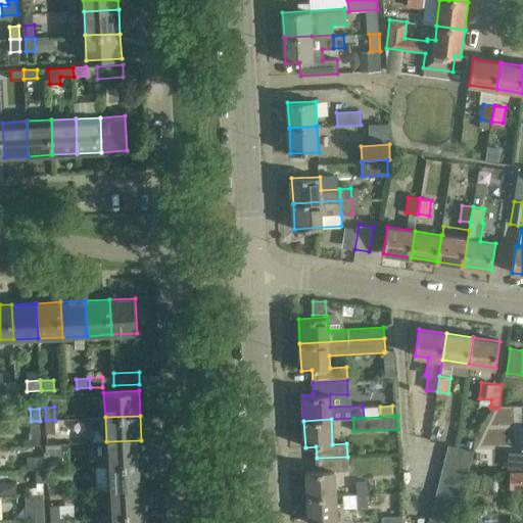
[(55,420),(46,420),(47,434),(56,433),(55,420)]
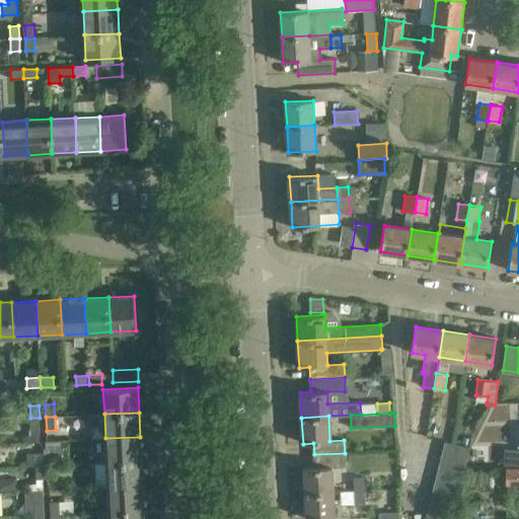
[(41,431),(40,418),(30,418),(30,432),(41,431)]
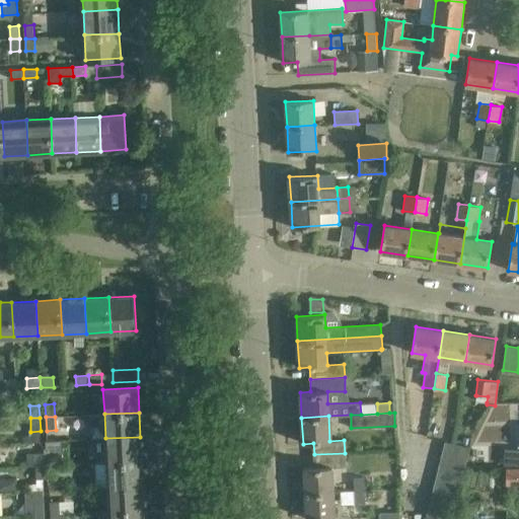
[(497,436),(479,435),(478,449),(496,450),(497,436)]
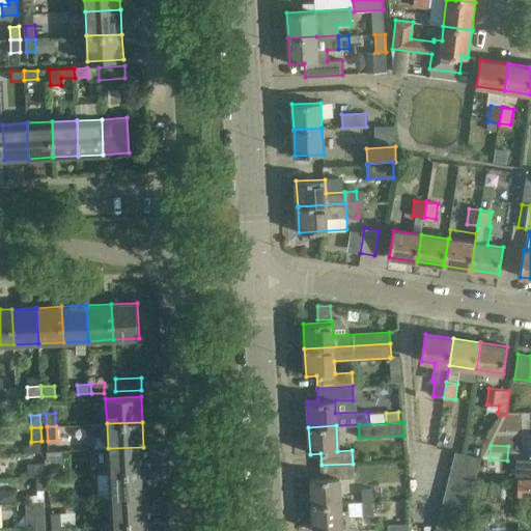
[(109,473),(145,472),(143,447),(108,448),(109,473)]
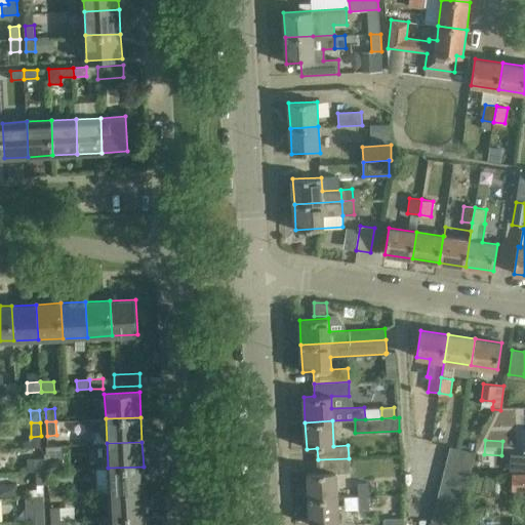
[(444,473),(467,479),(473,454),(450,448),(444,473)]
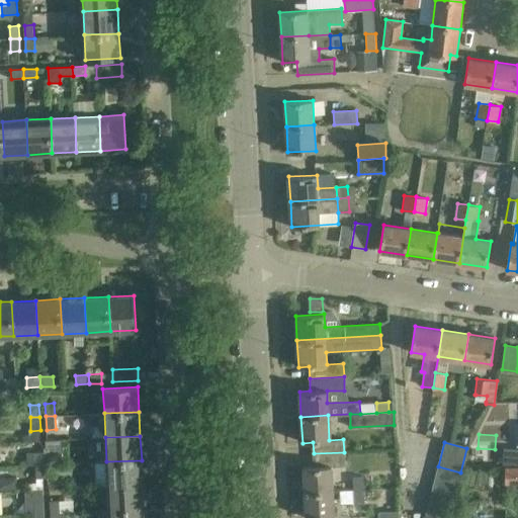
[(517,447),(504,447),(504,463),(517,464),(517,447)]
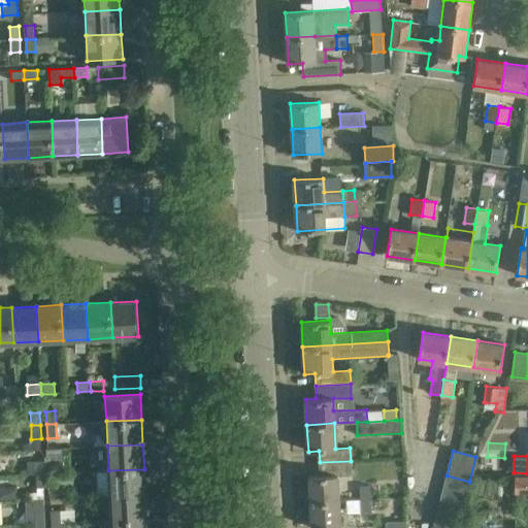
[(57,460),(46,461),(47,474),(58,473),(57,460)]
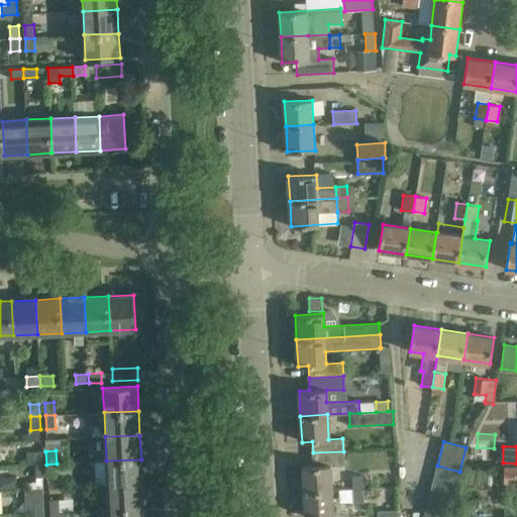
[(34,452),(35,466),(46,464),(45,451),(34,452)]
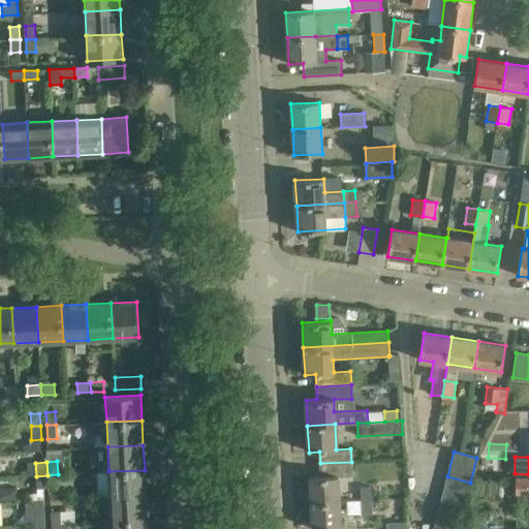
[(352,475),(351,462),(320,463),(320,476),(310,476),(311,502),(339,501),(338,476),(352,475)]
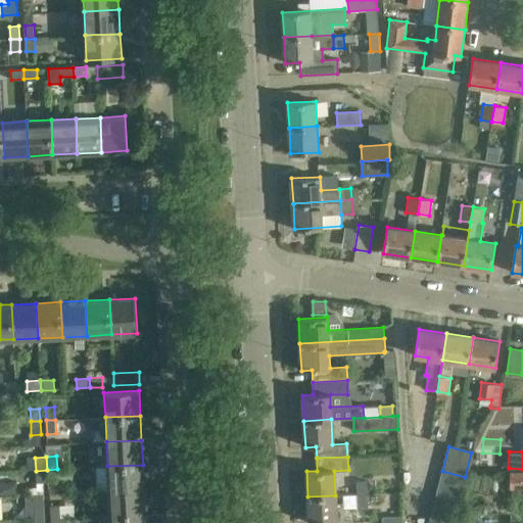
[(108,490),(144,488),(143,465),(107,466),(108,490)]
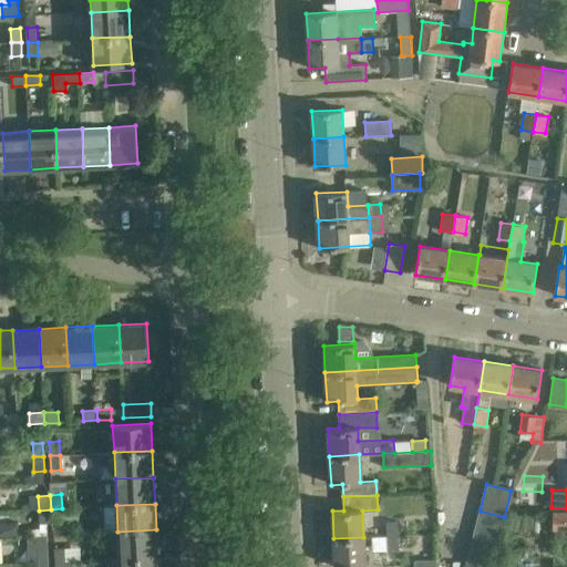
[(51,509),(51,524),(63,523),(62,508),(51,509)]
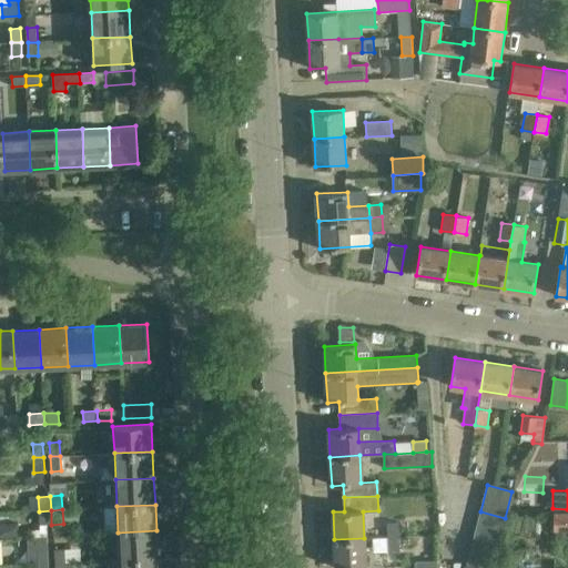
[(51,525),(51,510),(39,511),(40,526),(51,525)]
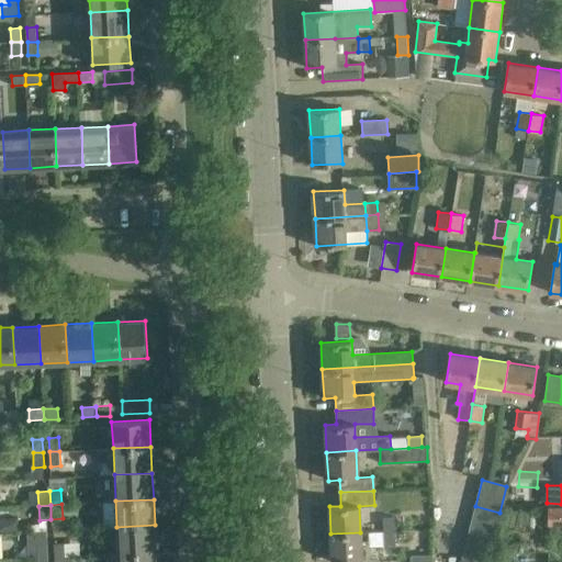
[(475,506),(469,532),(493,539),(499,513),(475,506)]
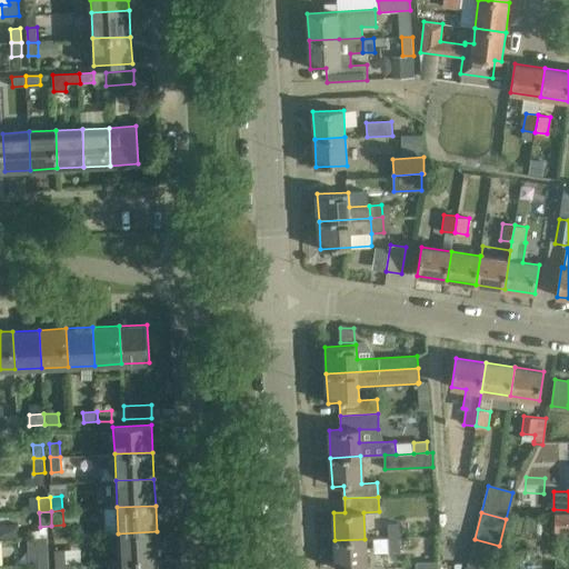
[(568,531),(568,513),(557,513),(556,531),(568,531)]
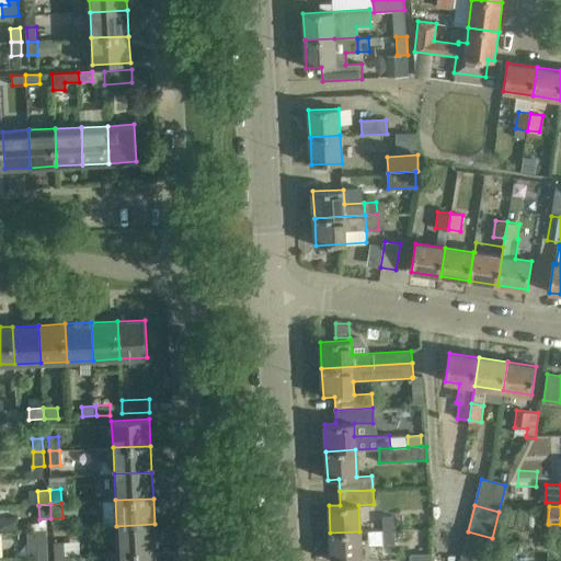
[(384,530),(395,529),(393,516),(382,517),(384,530)]
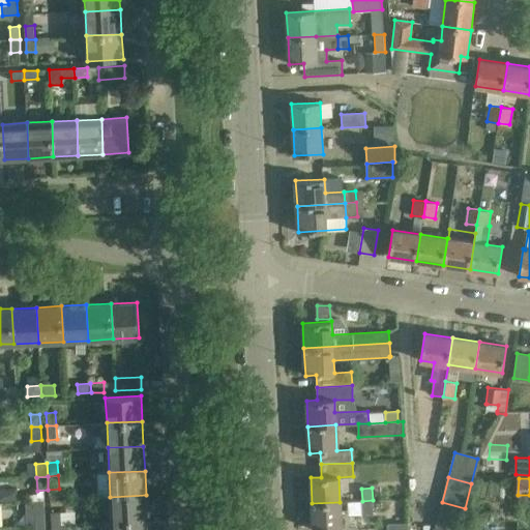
[(112,522),(147,520),(146,495),(110,497),(112,522)]
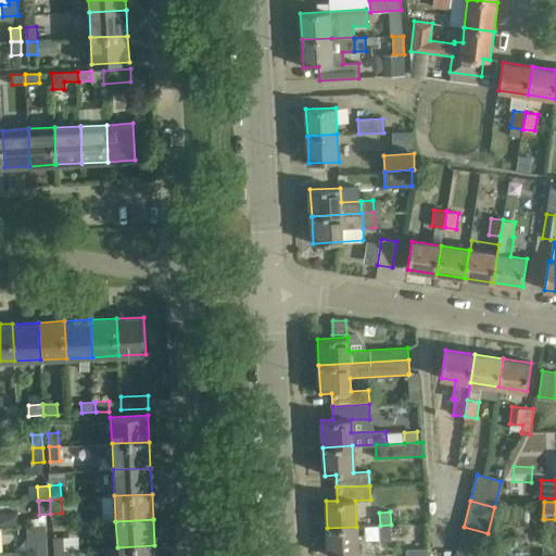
[(391,525),(380,526),(381,540),(392,539),(391,525)]
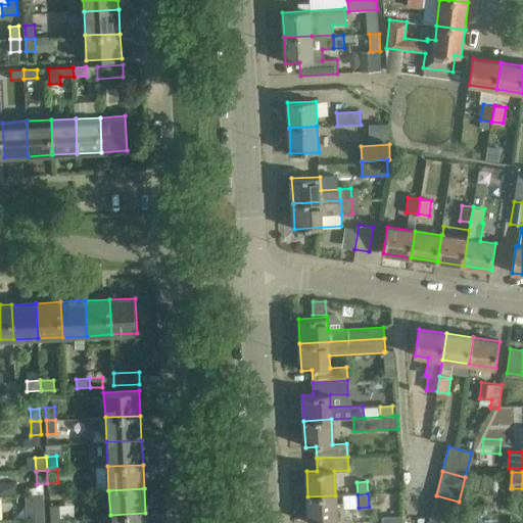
[(335,495),(307,496),(308,522),(314,522),(336,522),(335,495)]
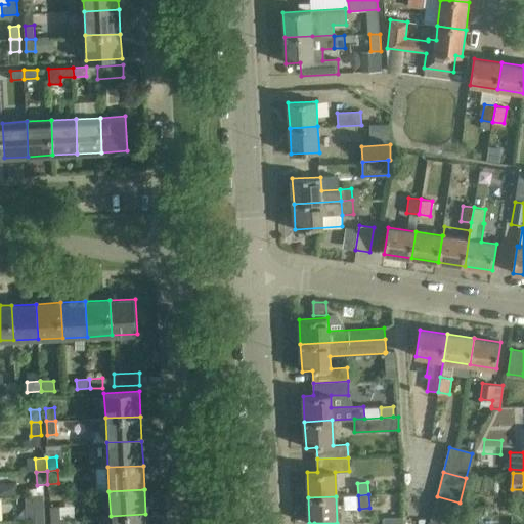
[(437,496),(430,522),(440,523),(453,523),(460,503),(437,496)]
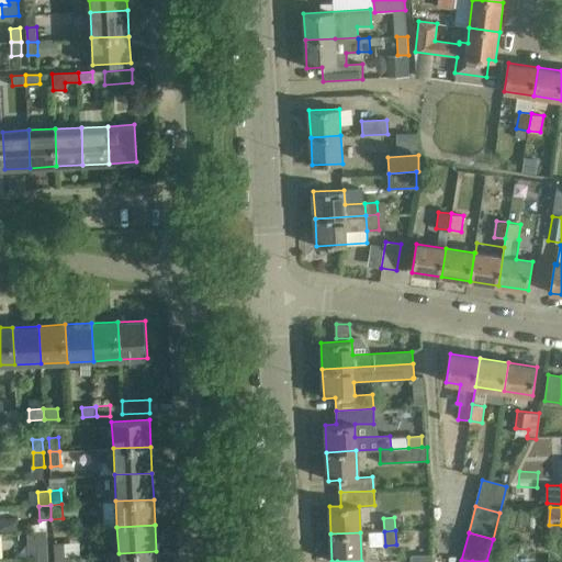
[(47,542),(36,543),(37,558),(48,558),(47,542)]
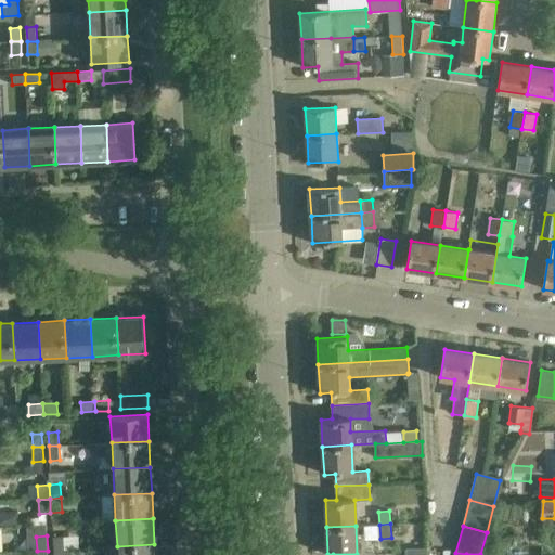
[(53,537),(54,551),(64,550),(63,536),(53,537)]
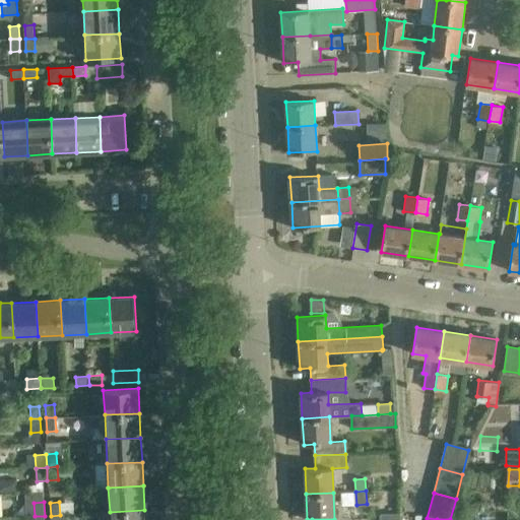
[(144,519),(144,510),(110,512),(110,513),(100,514),(100,519),(144,519)]
